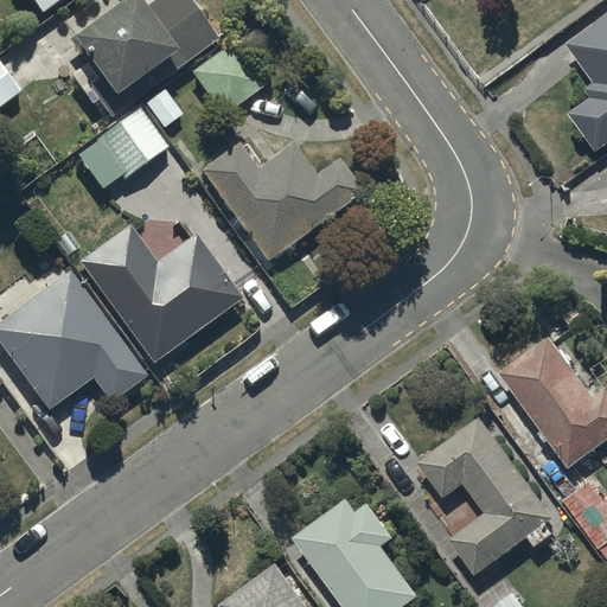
[(98,97),(110,114),(219,37),(193,0),(147,0),(146,1),(145,0),(114,0),(74,30),(93,57),(71,72),(93,102),(98,97)]
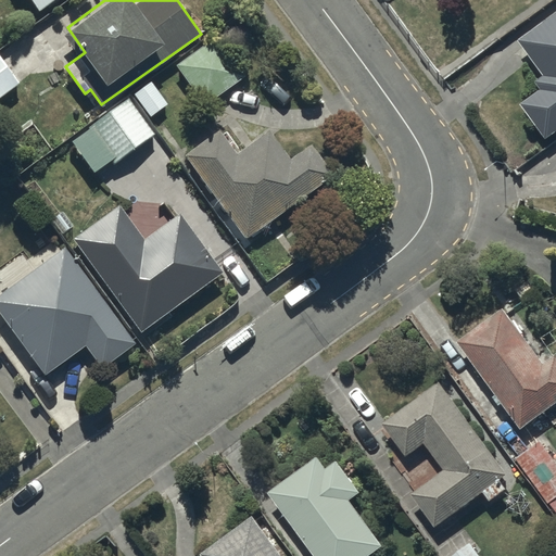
[(520,100),(546,135),(555,127),(555,9),(518,37),(544,72),(535,78),(541,86),(520,100)]
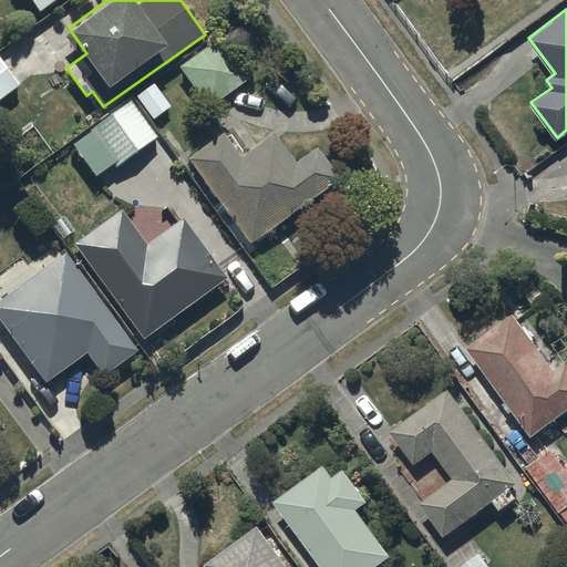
[(218,35),(178,65),(209,105),(249,75),(218,35)]
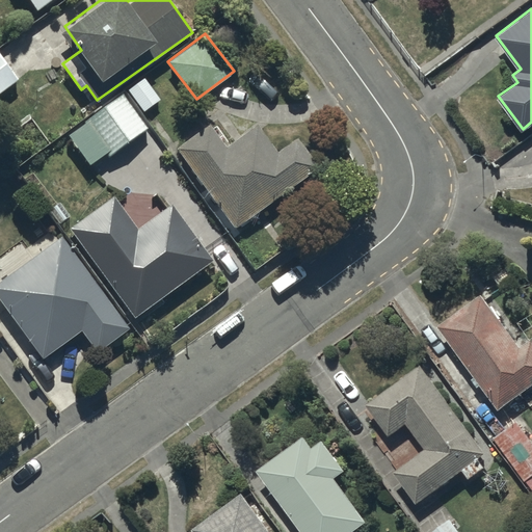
[(0,91),(19,79),(0,53),(0,91)]
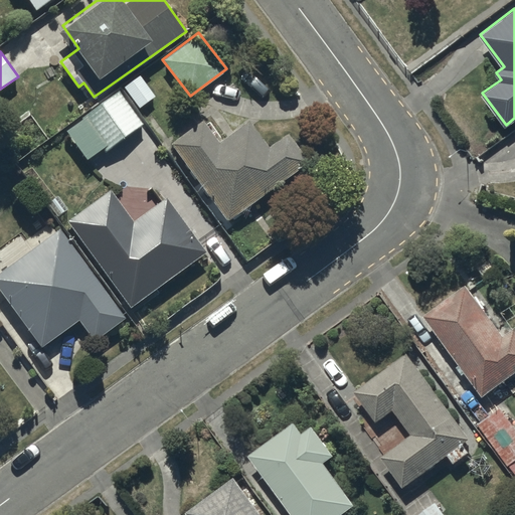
[(140,72),(123,83),(139,107),(155,96),(140,72)]
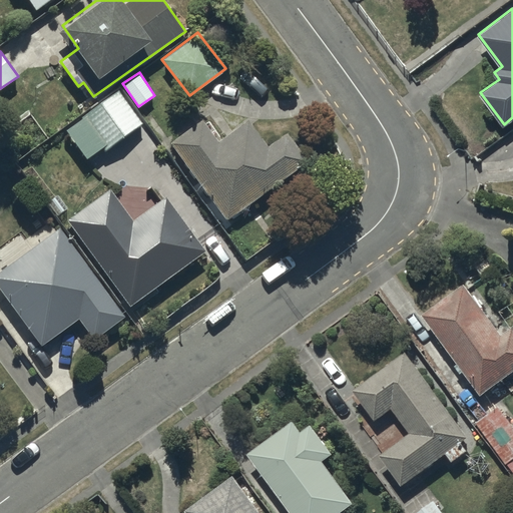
[(142,123),(117,88),(84,110),(86,113),(66,128),(86,157),(102,146),(104,149),(142,123)]
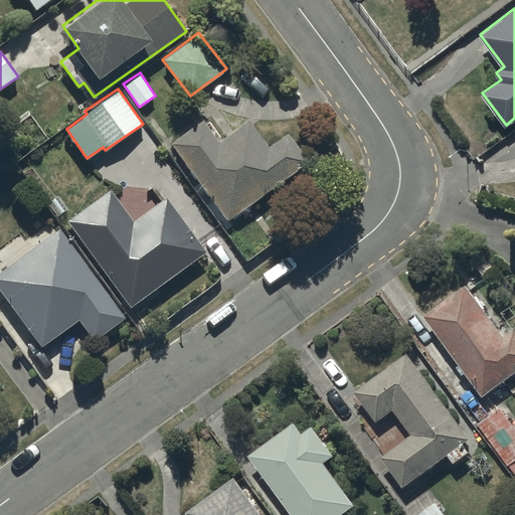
[(203,118),(171,141),(226,219),(309,162),(289,133),(268,147),(248,120),(218,141),(203,118)]
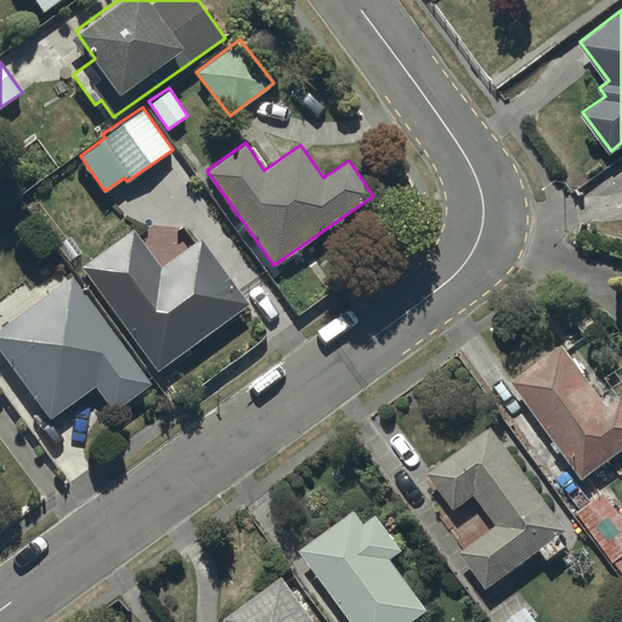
[(157,371),(249,303),(201,238),(162,266),(133,228),(80,266),(157,371)]
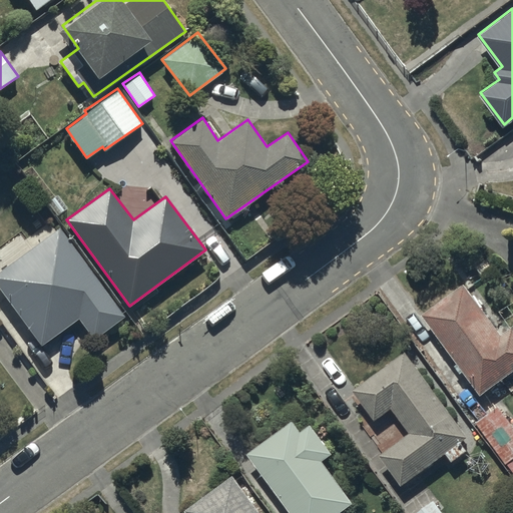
[(124,316),(58,226),(0,270),(0,288),(42,345),(78,318),(93,339),(124,316)]
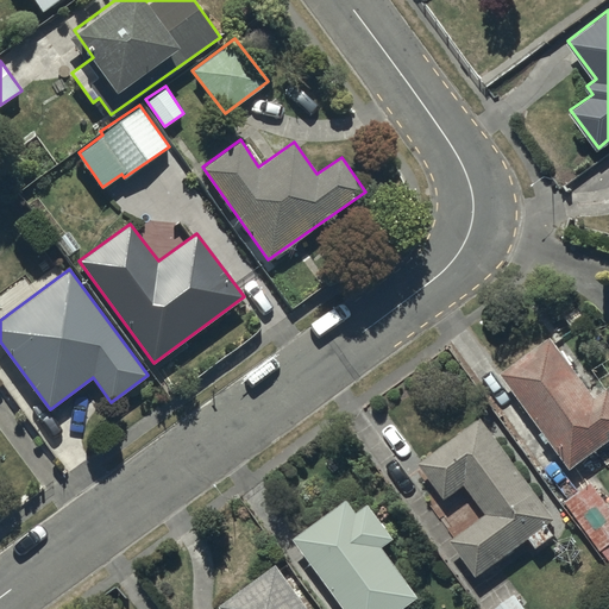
[(501,371),(571,466),(608,439),(608,384),(596,395),(552,334),(501,371)]
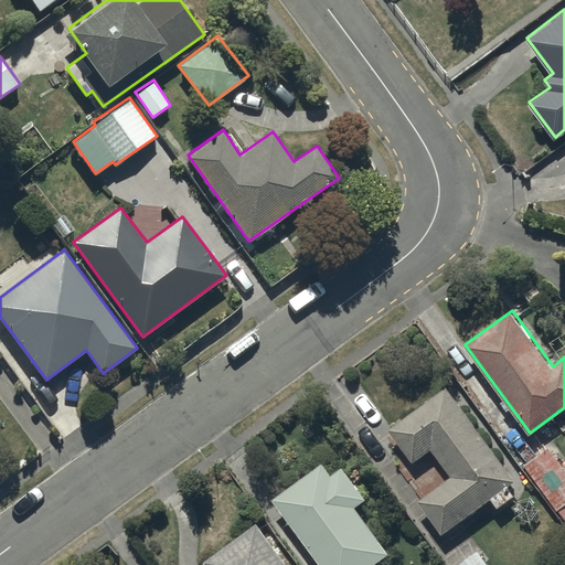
[(418,499),(443,532),(515,479),(447,384),(388,427),(414,460),(432,447),(451,475),(418,499)]
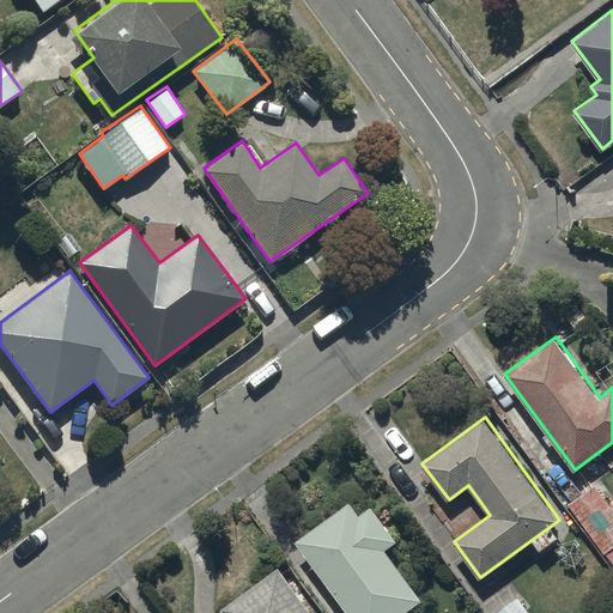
[(612,508),(595,485),(569,504),(612,562),(612,508)]
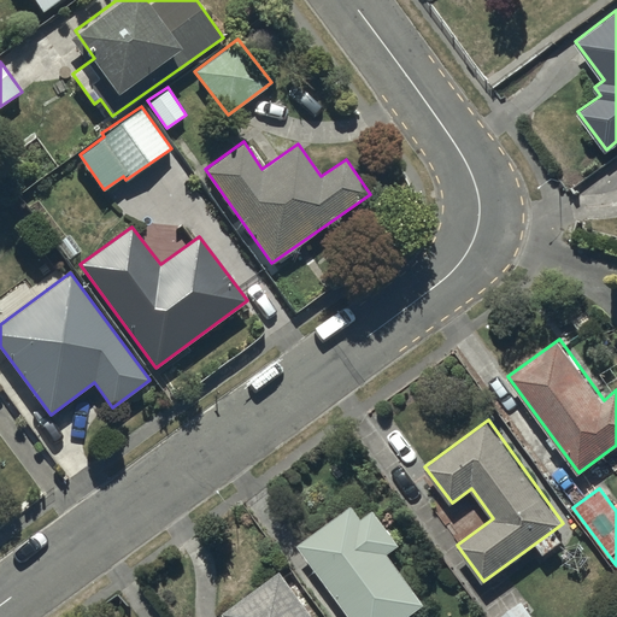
[(298,544),(352,616),(405,616),(425,601),(388,552),(401,542),(375,506),(363,516),(353,503),(298,544)]
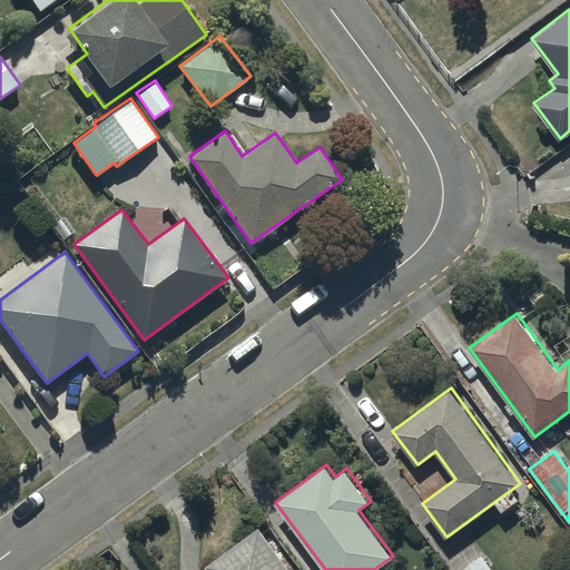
[(292,569),(259,526),(206,566),(209,569),(292,569)]
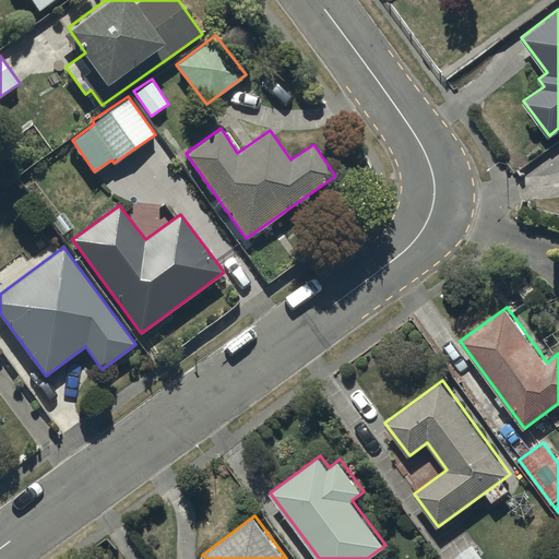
[(486,558),(474,542),(449,558),(486,558)]
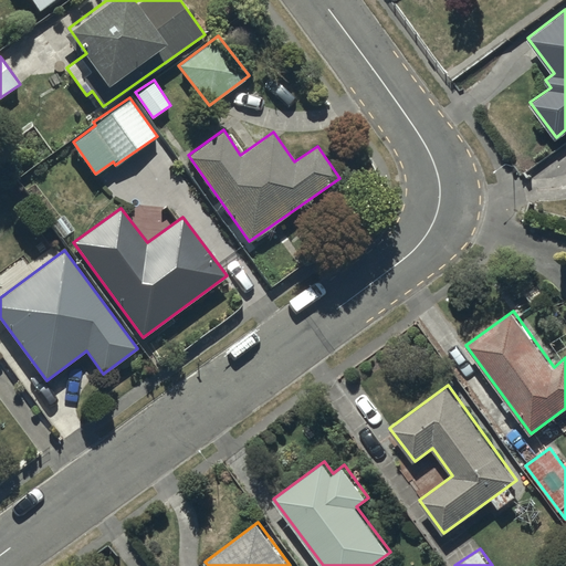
All buildings are outlined.
